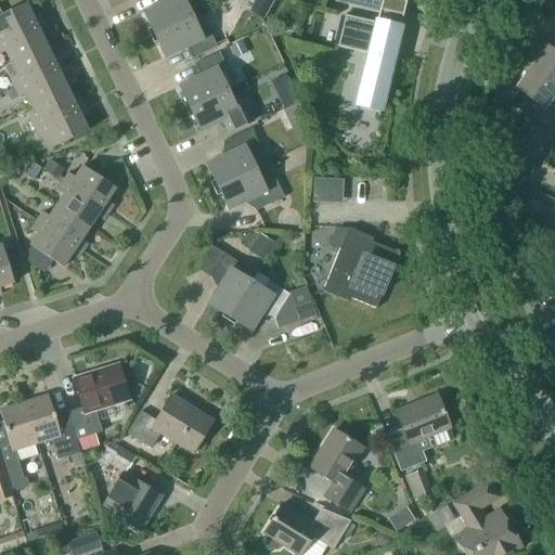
[(164,0),(165,2),(144,12),(144,10),(142,11),(154,35),(193,16),(186,1),(188,0),(164,0)]
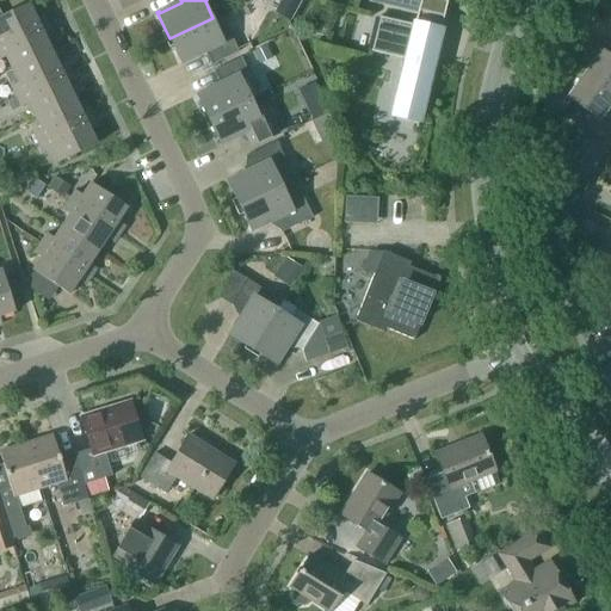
[(291,20),(302,0),(281,0),(275,12),(291,20)]
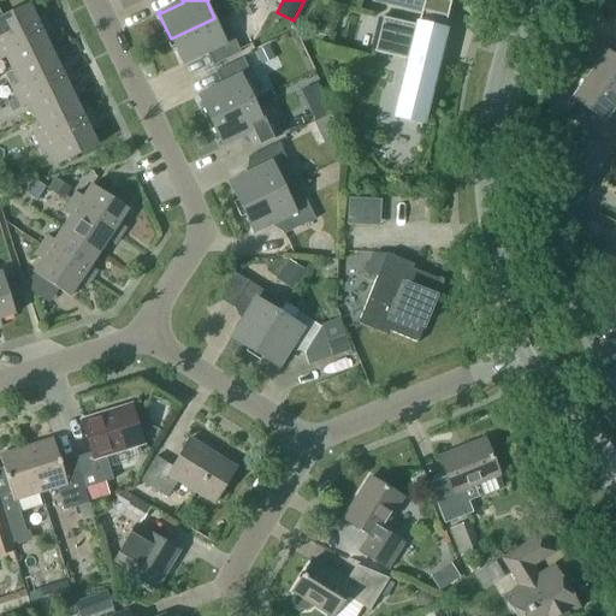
[(446,0),(424,0),(421,11),(448,17),(451,1),(446,0)]
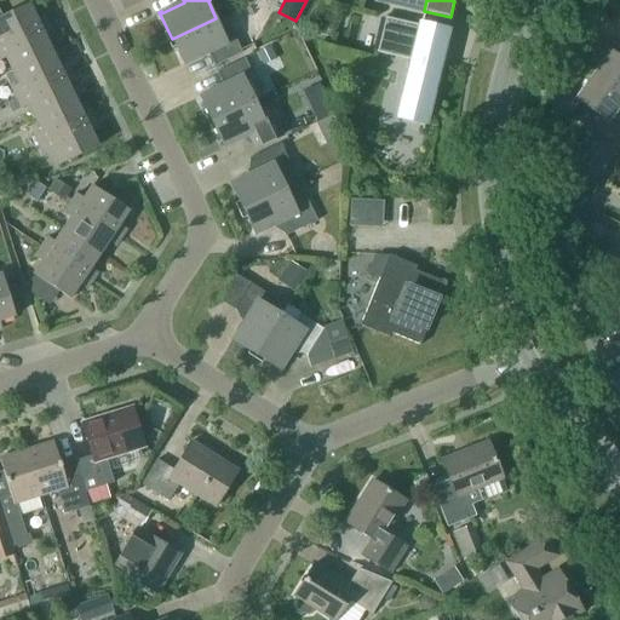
[(0,47),(49,24),(44,16),(36,19),(29,4),(3,17),(0,12),(0,47)]
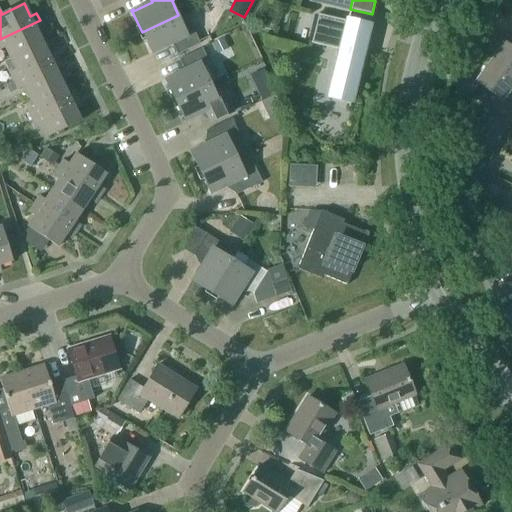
[(318,14),(310,44),(340,51),(328,99),(330,99),(330,95),(350,100),(348,107),(350,107),(369,26),(347,21),(318,14)]
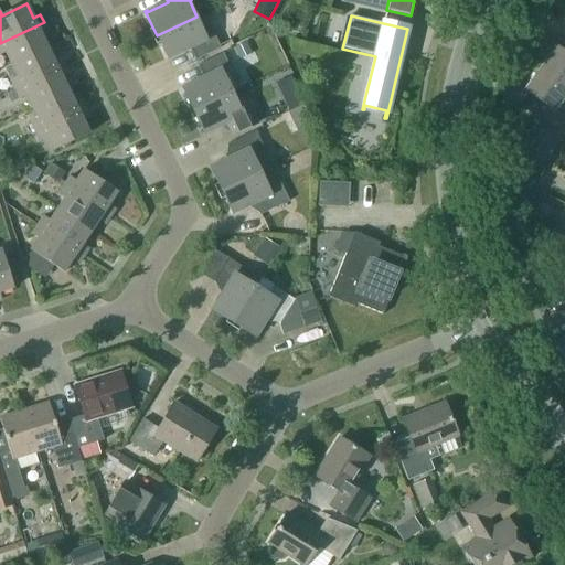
[(202,27),(196,17),(157,35),(169,60),(170,59),(169,57),(191,46),(198,60),(223,46),(211,22),(202,27)]
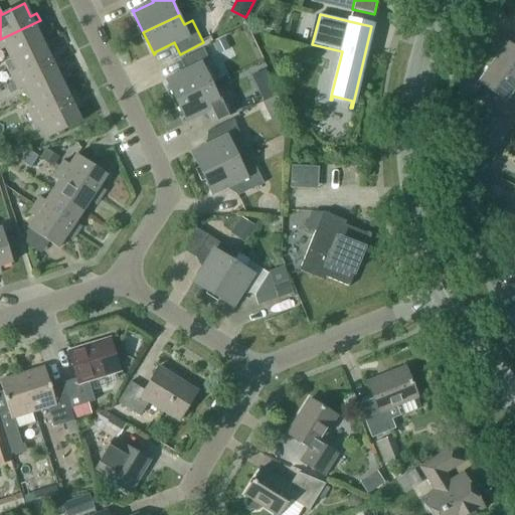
[(37,31),(43,28),(40,20),(0,39),(0,50),(5,48),(10,58),(43,43),(37,31)]
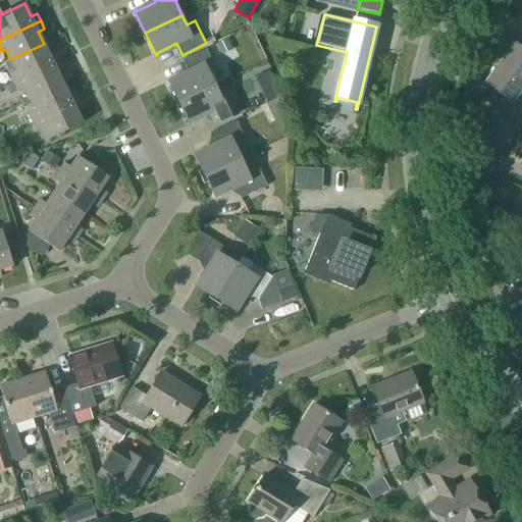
[(226,39),(216,44),(221,54),(231,49),(226,39)]
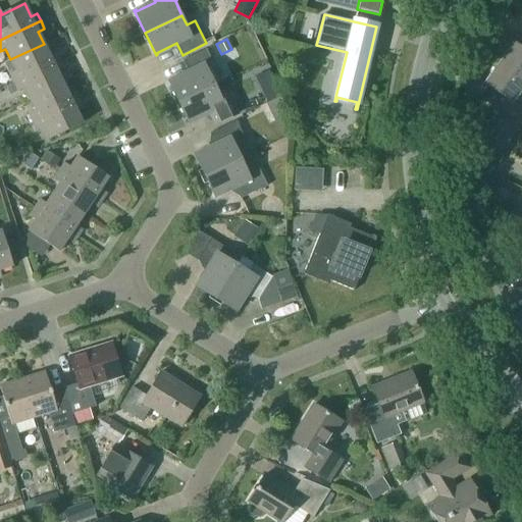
[(500,62),(521,79),(521,48),(514,43),(500,62)]
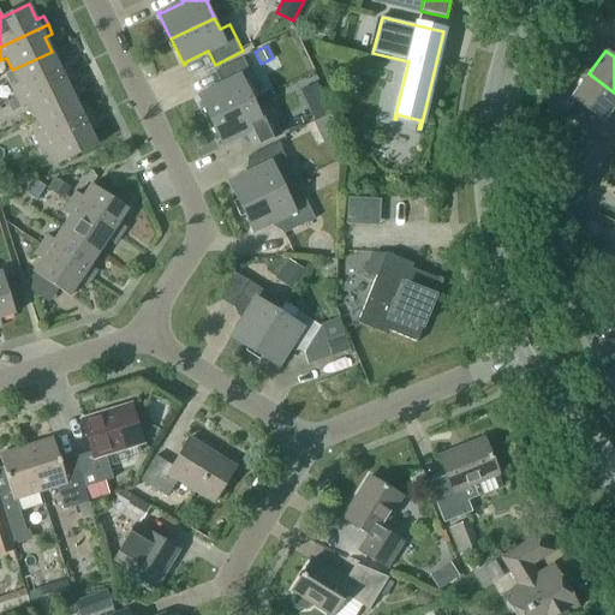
[(12,70),(5,75),(16,97),(70,71),(66,61),(58,66),(52,52),(12,70)]
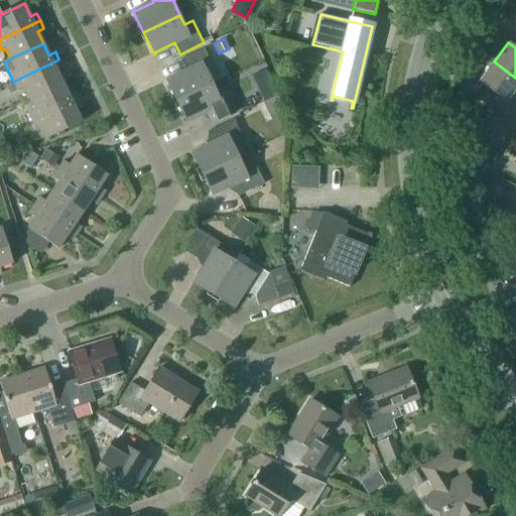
[(165,80),(176,102),(212,85),(202,65),(210,60),(204,48),(180,59),(186,71),(167,80),(166,79),(165,80)]
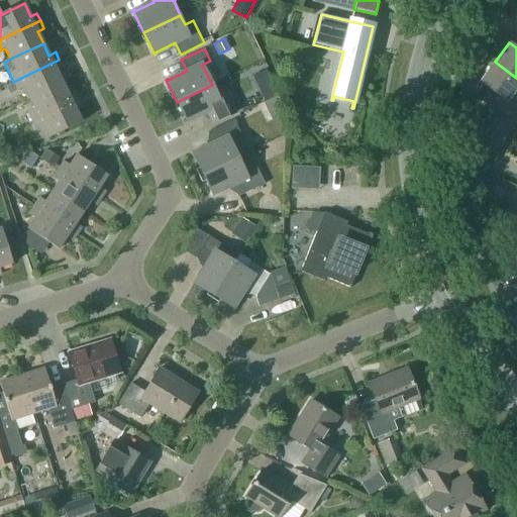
[(13,82),(17,91),(24,88),(29,98),(62,83),(57,71),(63,68),(59,60),(13,82)]
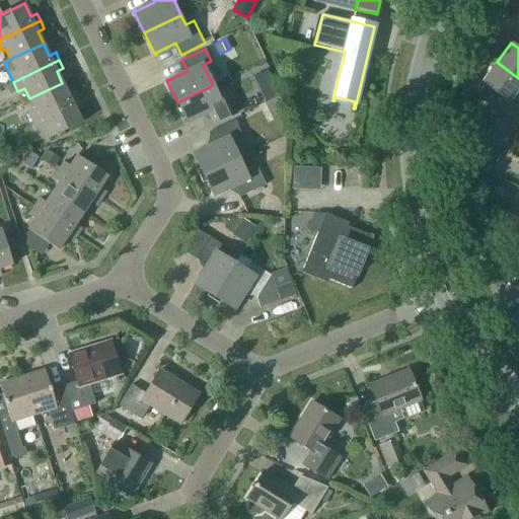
[(518,119),(518,78),(497,62),(482,83),(504,98),(497,108),(516,123),(518,119)]
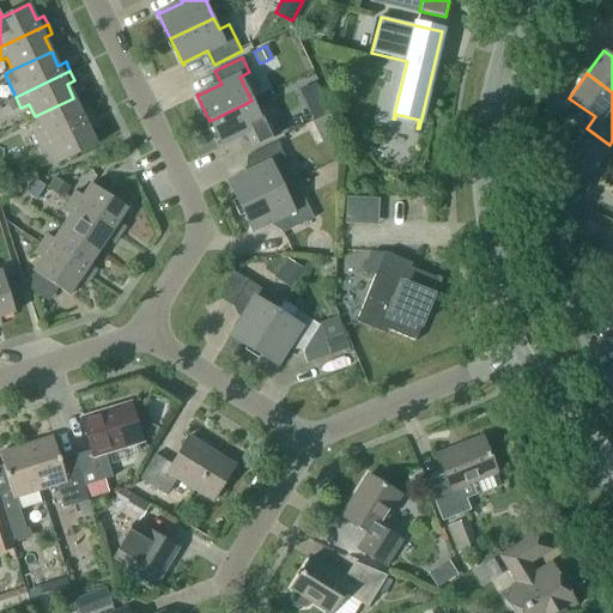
[(80,111),(73,98),(35,116),(41,129),(34,133),(38,144),(92,117),(89,108),(80,111)]
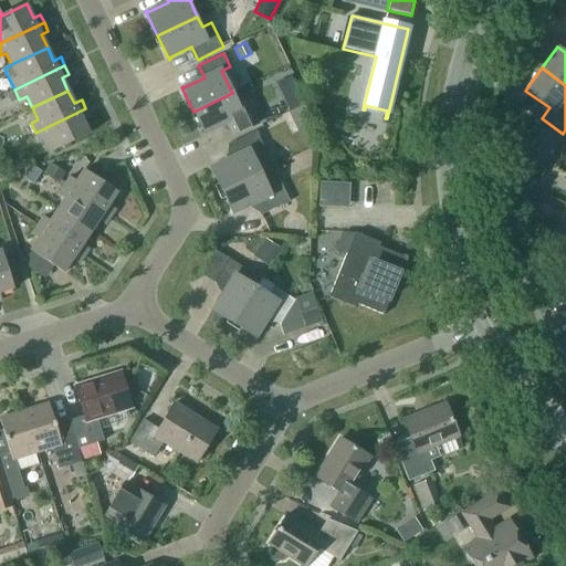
[(205,135),(206,135),(206,134),(227,124),(232,136),(258,124),(247,101),(238,105),(232,93),(194,112),(205,135)]
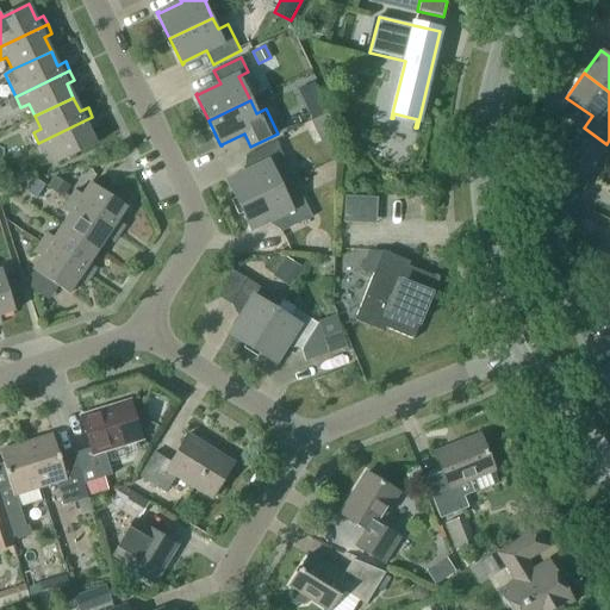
[(306,110),(312,122),(313,120),(328,114),(323,103),(306,110)]
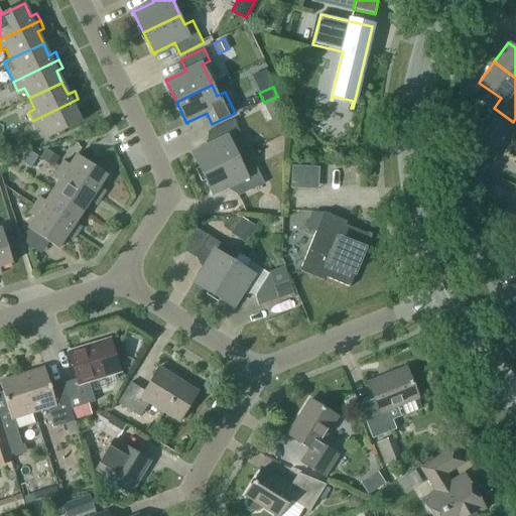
[(277,97),(265,102),(268,109),(277,111),(282,107),(277,97)]
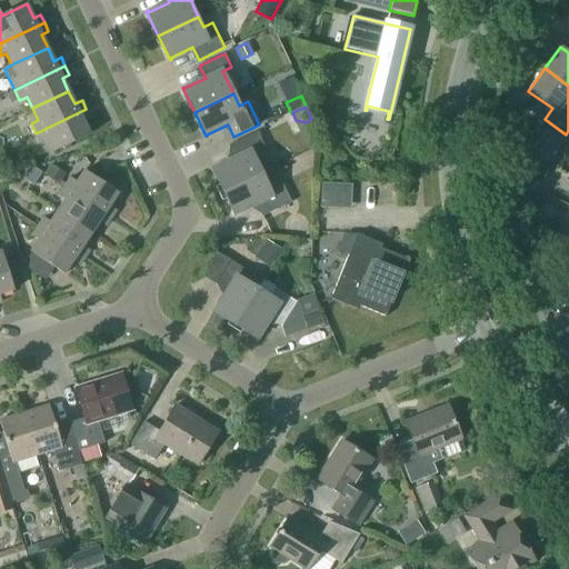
[(90,118),(86,109),(36,133),(40,142),(48,139),(53,152),(89,135),(82,121),(90,118)]
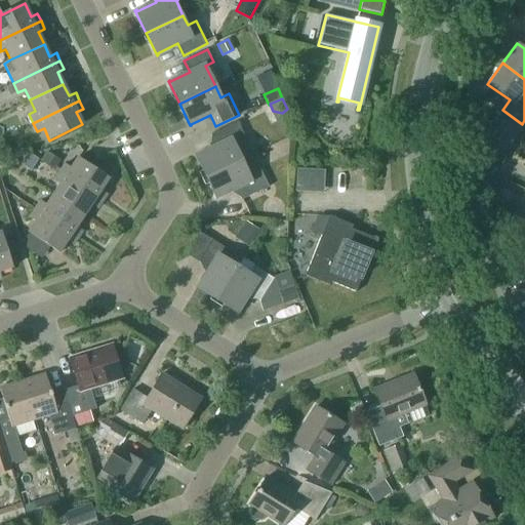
[(236,149),(247,143),(237,122),(210,134),(215,146),(197,155),(196,154),(195,155),(205,177),(242,160),(236,149)]
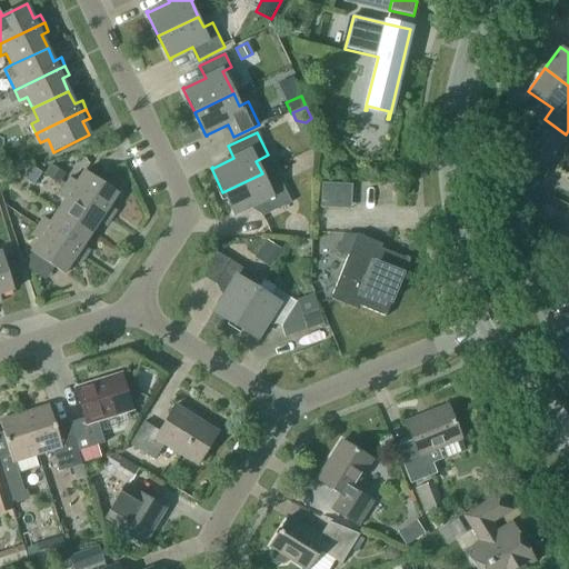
[(51,165),(45,175),(60,185),(67,175),(51,165)]
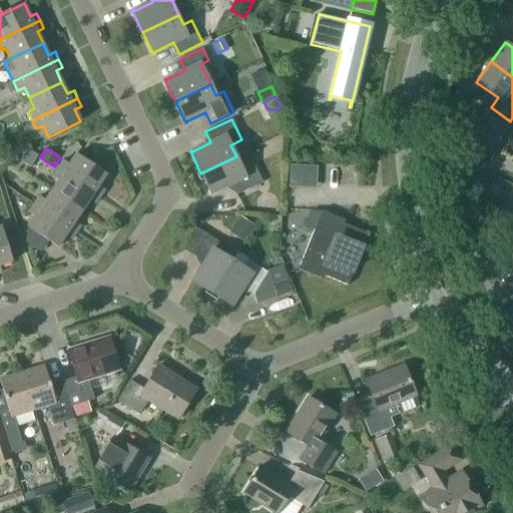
[(28,151),(21,163),(30,169),(38,157),(28,151)]
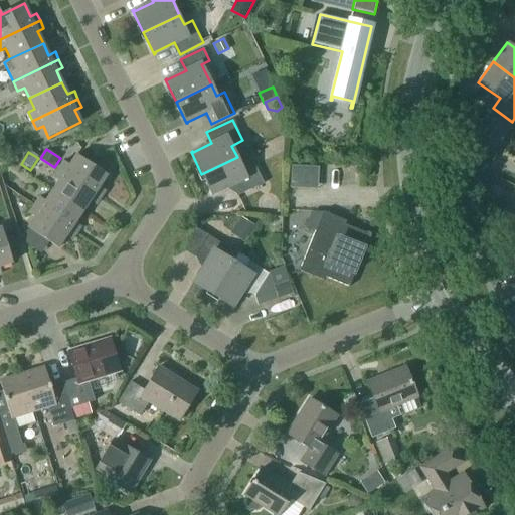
[(63,161),(58,169),(101,197),(105,190),(99,186),(107,175),(76,155),(69,165),(63,161)]
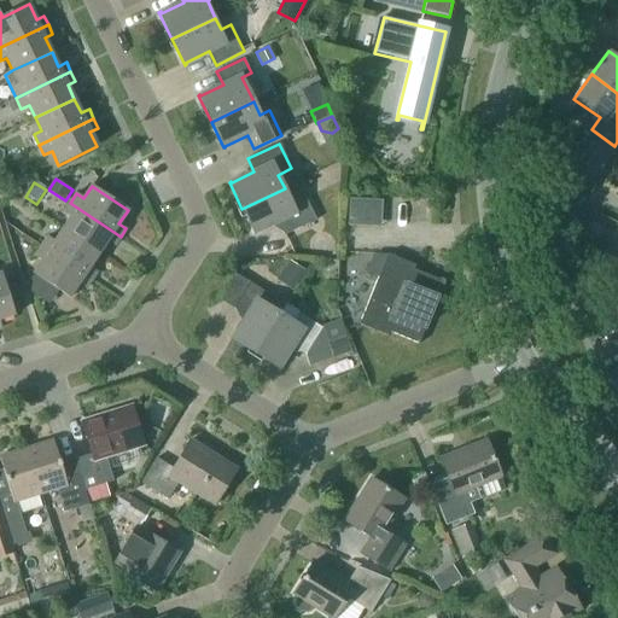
[(291,202),(285,188),(242,209),(255,235),(256,234),(256,233),(278,222),(285,235),(316,220),(304,196),(291,202)]
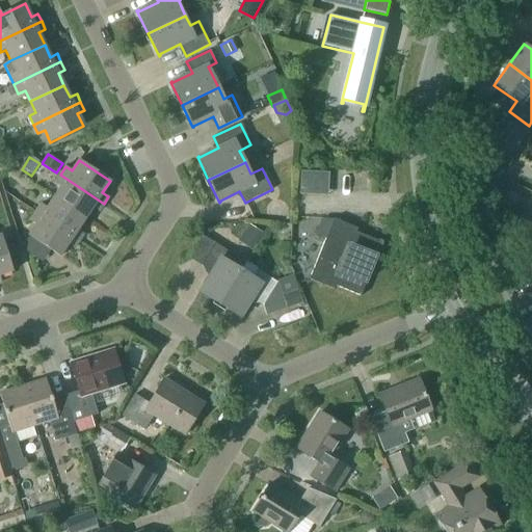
[(330,173),(301,170),(300,188),(329,189),(330,173)]
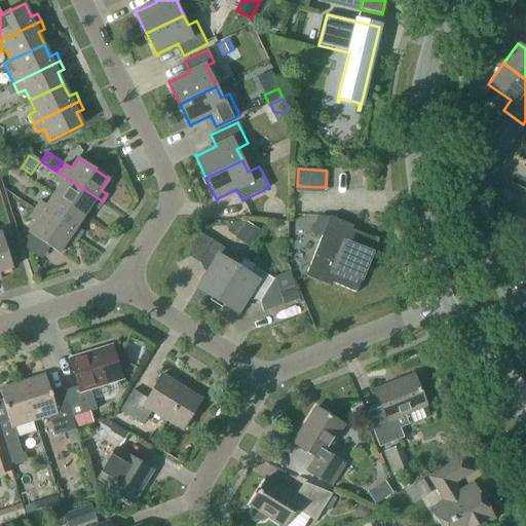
[(60,185),(53,195),(84,216),(91,204),(98,209),(103,201),(60,173),(53,181),(60,185)]
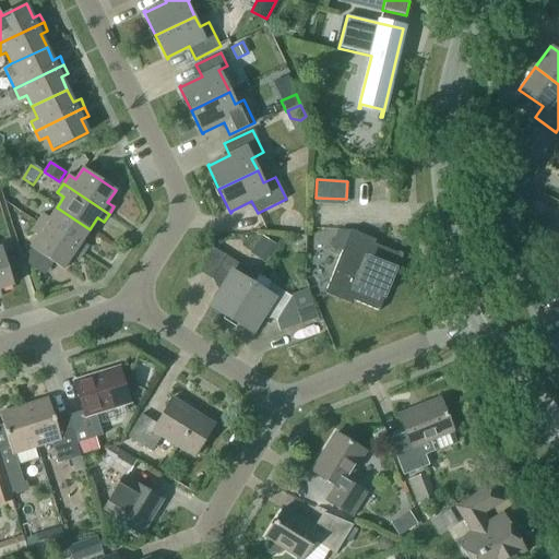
[(87,246),(81,241),(90,229),(57,207),(49,218),(43,214),(37,223),(83,253),(87,246)]
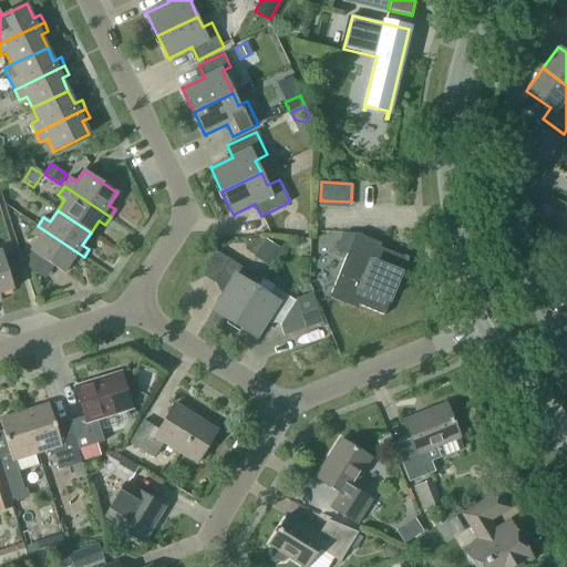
[(79,265),(84,257),(38,226),(32,235),(39,239),(31,251),(64,274),(72,260),(79,265)]
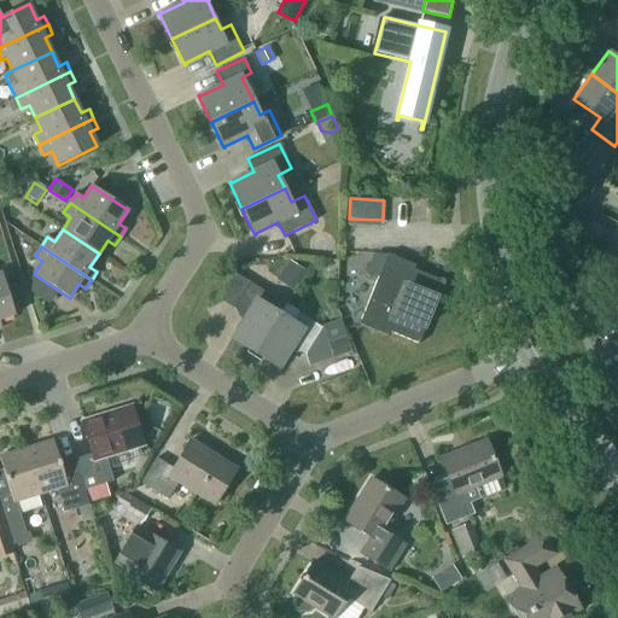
[(388,255),(359,325),(388,336),(389,332),(419,344),(444,283),(414,269),(415,266),(388,255)]
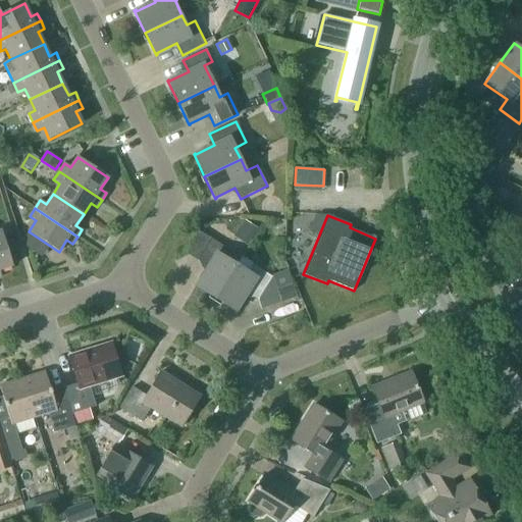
[(258,228),(244,219),(233,237),(248,246),(258,228)]
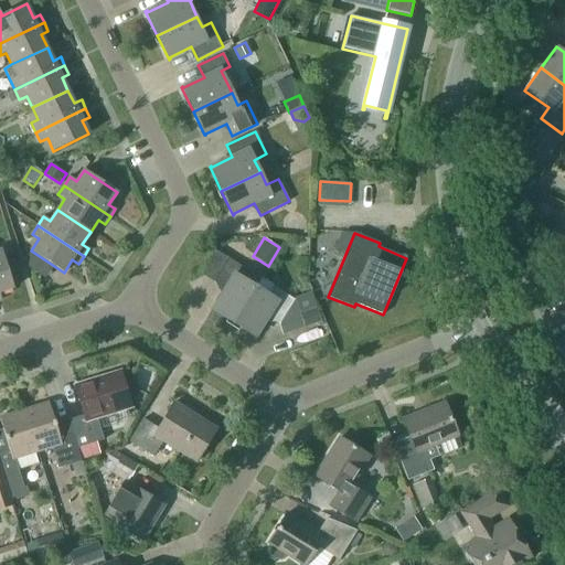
[(0,300),(1,300),(0,296),(0,291),(13,288),(11,278),(6,262),(1,249),(0,249),(0,300)]
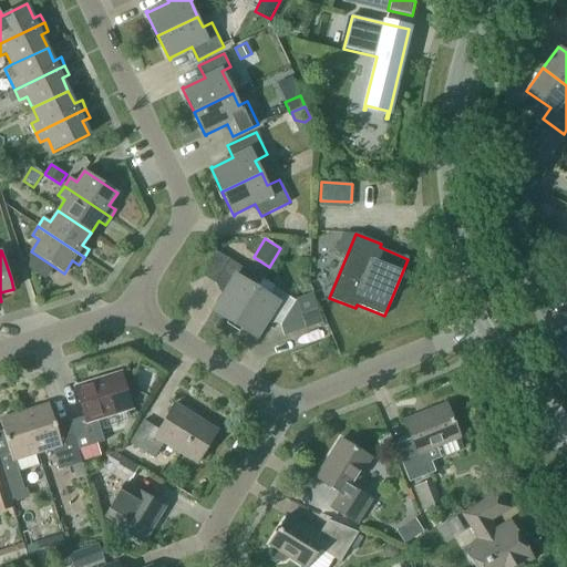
[(16,259),(6,263),(11,279),(21,277),(16,259)]
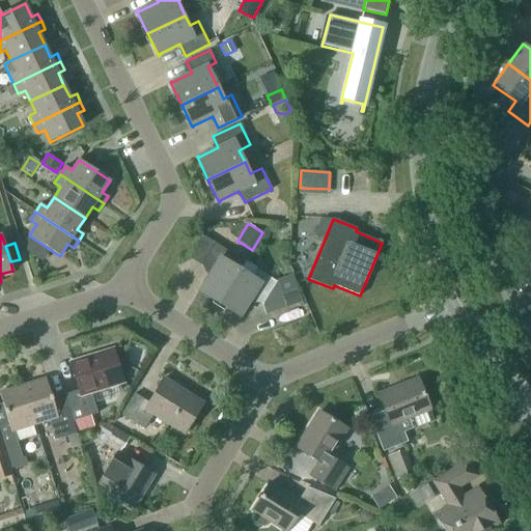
[(198,290),(220,304),(241,270),(230,263),(234,256),(215,243),(200,266),(212,272),(200,290),(199,289),(198,290)]
